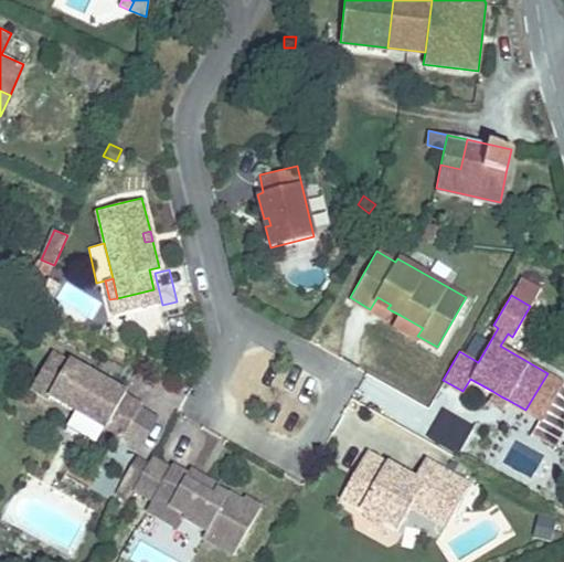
[(391,305),(378,297),(375,300),(387,308),(391,305)]
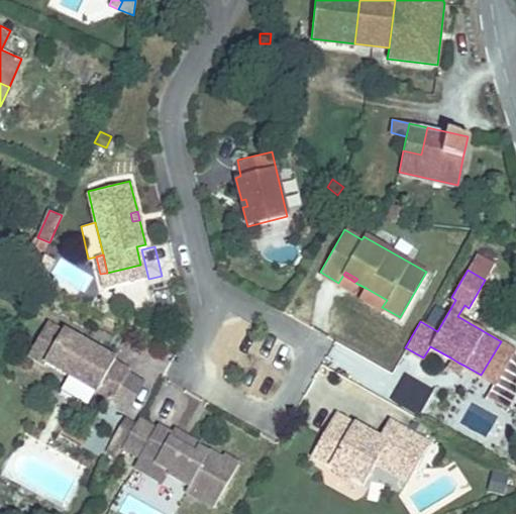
[(353,291),(357,284),(354,282),(343,275),(338,283),(353,291)]
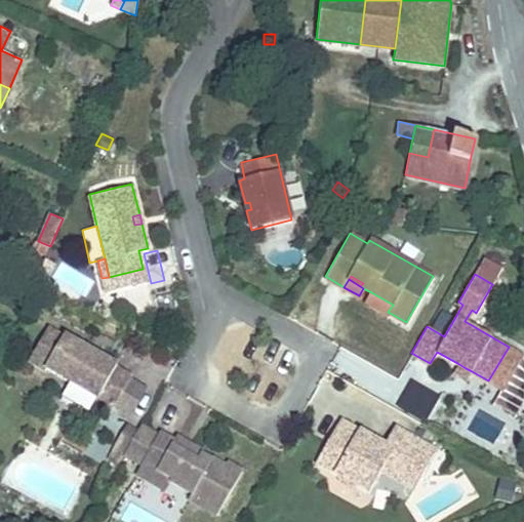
[(393,305),(371,292),(365,302),(388,314),(388,312),(393,305)]
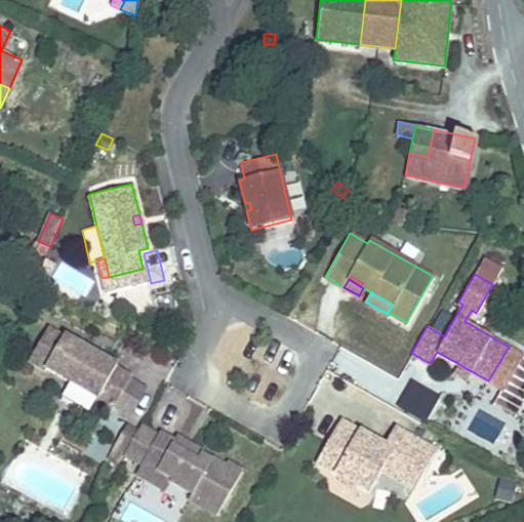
[(440,325),(446,314),(438,310),(432,321),(440,325)]
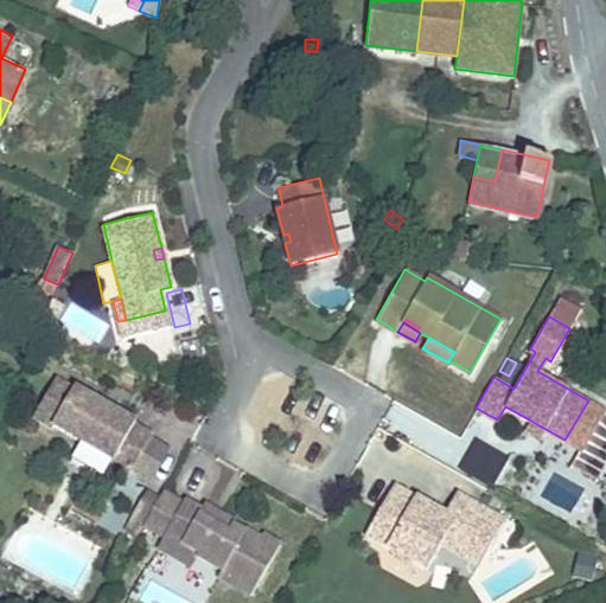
[(134,423),(134,421),(108,405),(106,410),(97,406),(100,401),(74,385),(72,387),(55,378),(33,416),(52,427),(53,424),(112,457),(110,460),(129,470),(151,432),(134,423)]
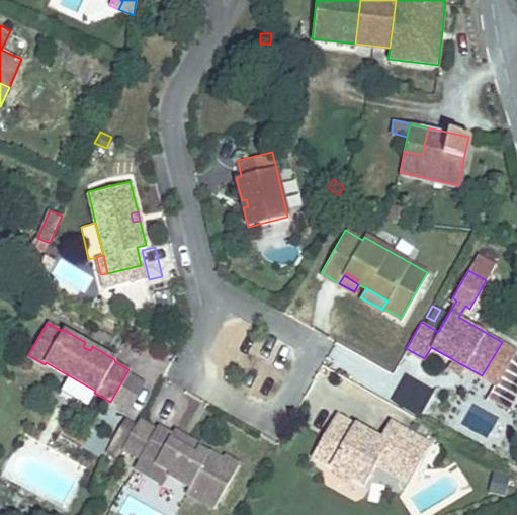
[(496,383),(515,349),(502,342),(482,375),(496,383)]
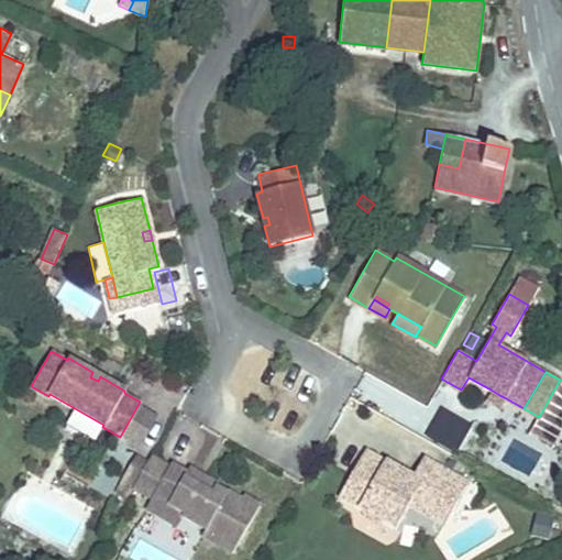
[(499,395),(491,390),(487,397),(502,405),(506,398),(499,395)]
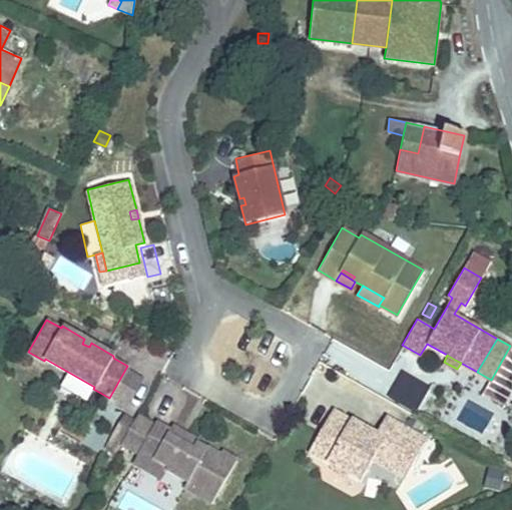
[(360,481),(373,459),(372,459),(381,445),(412,463),(426,439),(387,417),(377,433),(364,426),(360,433),(351,427),(355,421),(333,409),(308,452),(332,465),(348,474),(360,481)]
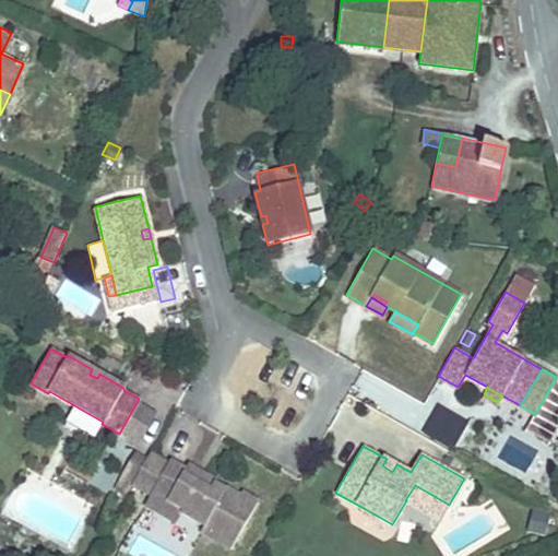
[(141,468),(145,459),(133,452),(122,471),(134,477),(141,468)]
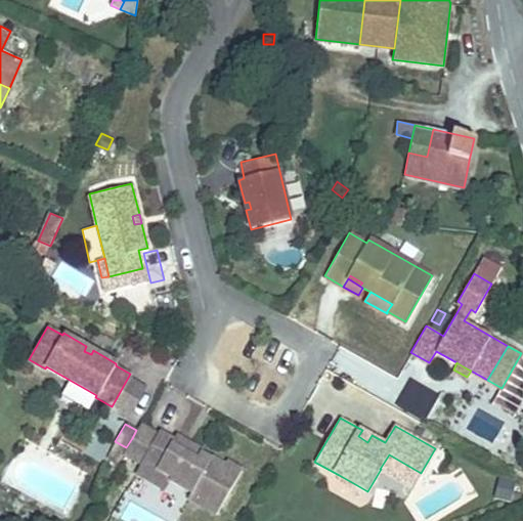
[(216,513),(242,469),(226,460),(224,464),(211,456),(210,458),(201,452),(202,450),(195,446),(185,449),(184,451),(171,443),(174,439),(159,431),(157,434),(139,424),(136,430),(132,438),(126,447),(124,451),(142,462),(143,460),(171,475),(169,478),(191,490),(187,496),(216,513)]
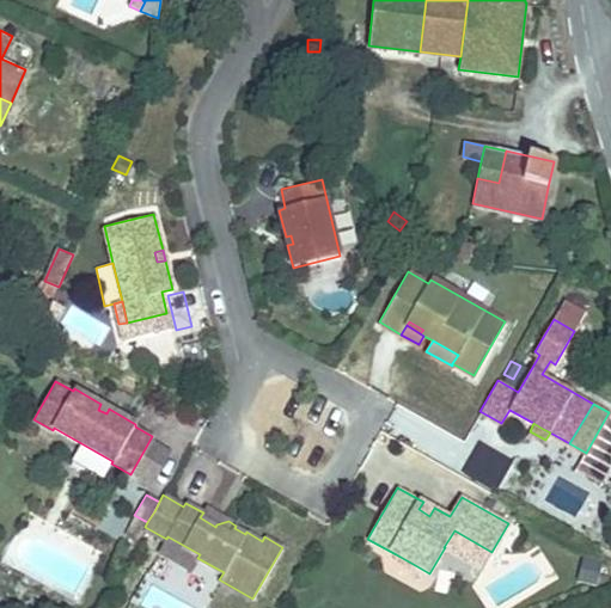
[(434,508),(423,502),(419,509),(429,516),(434,508)]
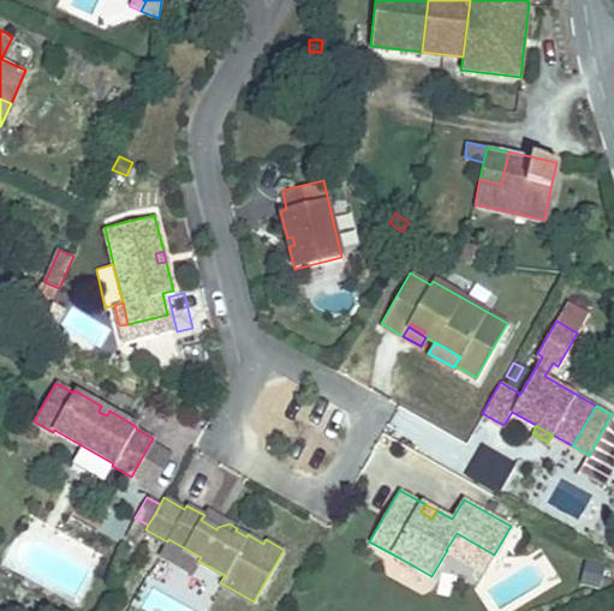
[(230,523),(207,509),(204,515),(201,520),(216,529),(218,527),(230,523)]
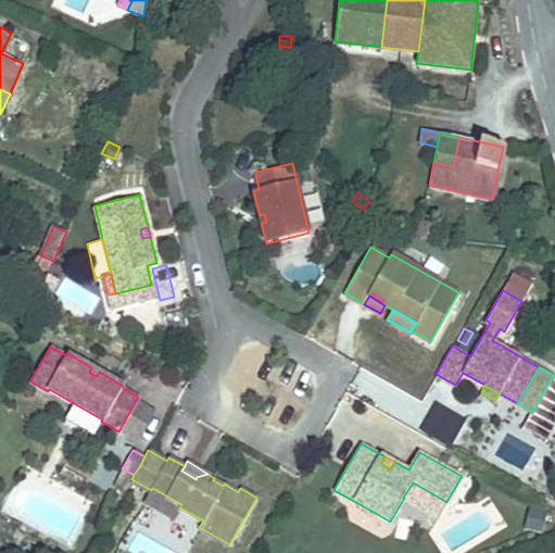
[(446,502),(413,482),(403,498),(404,498),(438,517),(446,502)]
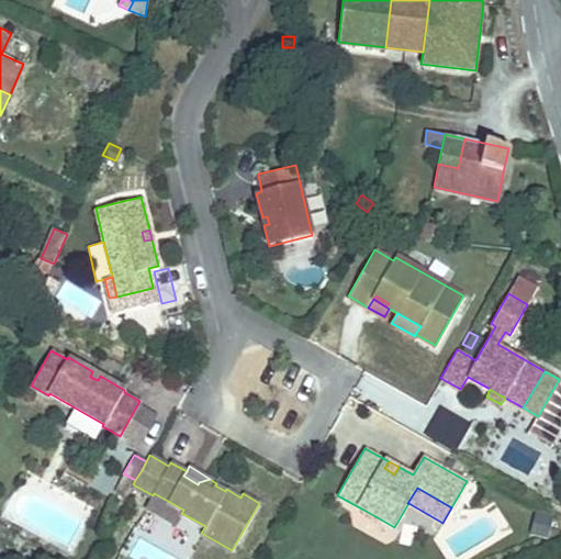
[(96,506),(101,496),(91,491),(86,500),(96,506)]
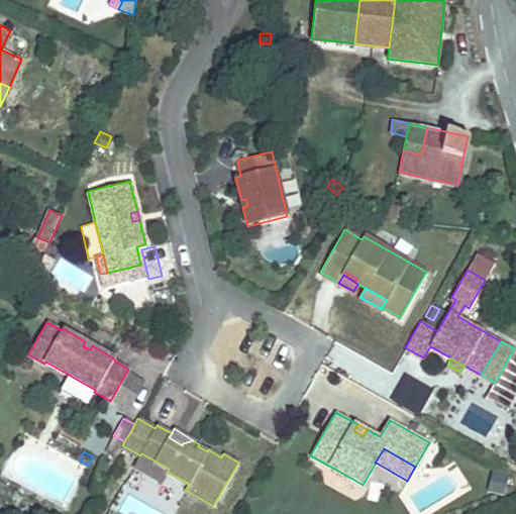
[(167,472),(169,469),(141,453),(140,455),(134,466),(161,481),(166,472),(167,472)]
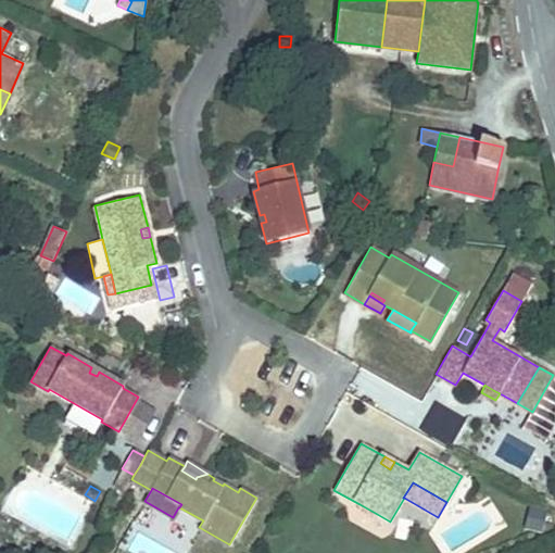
[(377,514),(360,504),(362,510),(371,515),(377,514)]
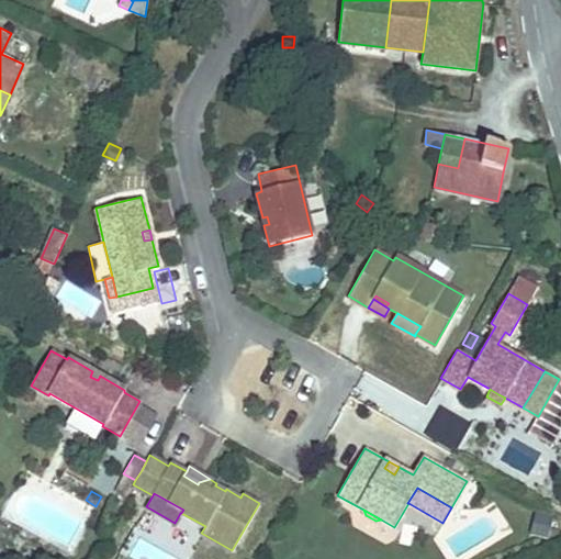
[(547,536),(552,516),(536,512),(530,532),(547,536)]
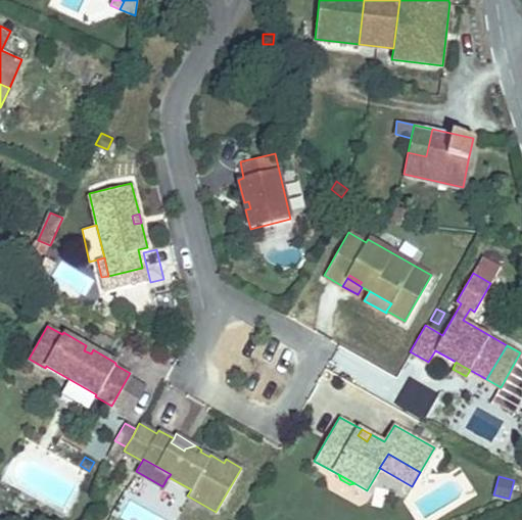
[(394,494),(395,488),(376,484),(371,503),(381,505),(383,492),(394,494)]
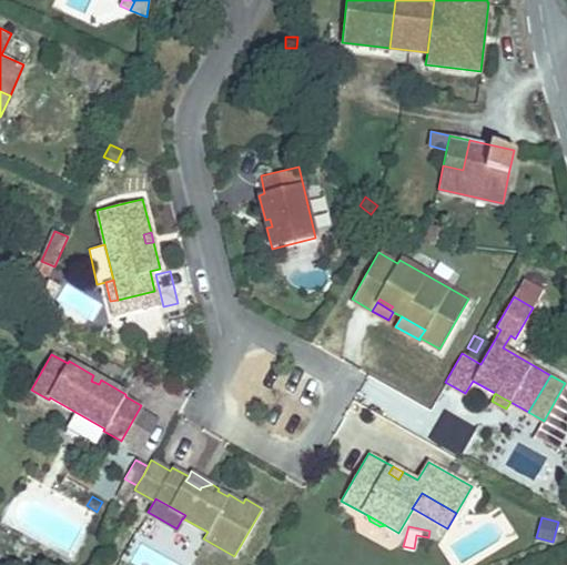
[(112,554),(121,538),(111,533),(102,547),(112,554)]
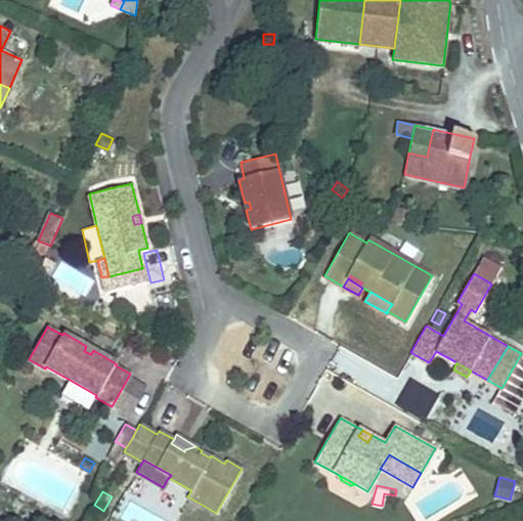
[(109,514),(117,500),(112,496),(103,511),(109,514)]
